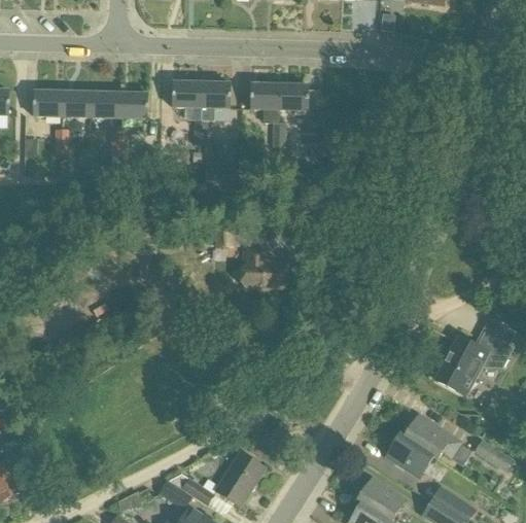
[(201,107),(201,82),(172,82),(172,107),(201,107)]
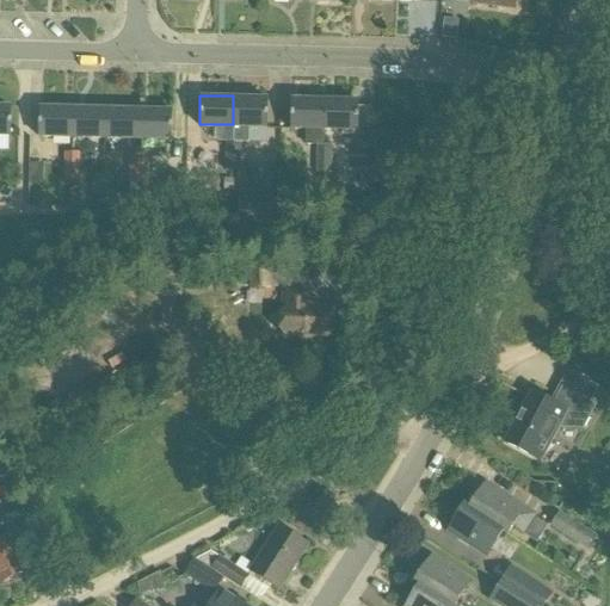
[(233,124),(232,138),(239,140),(247,140),(247,125),(266,125),(266,97),(233,96),(233,124)]
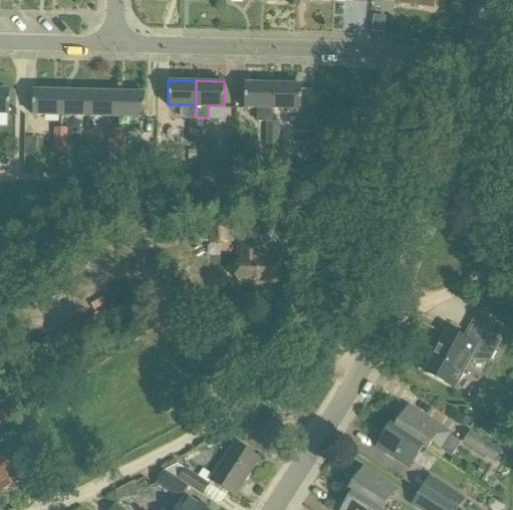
[(244,81),(244,106),(256,106),(256,118),(266,119),(266,118),(272,118),(272,106),(272,82),(244,81)]
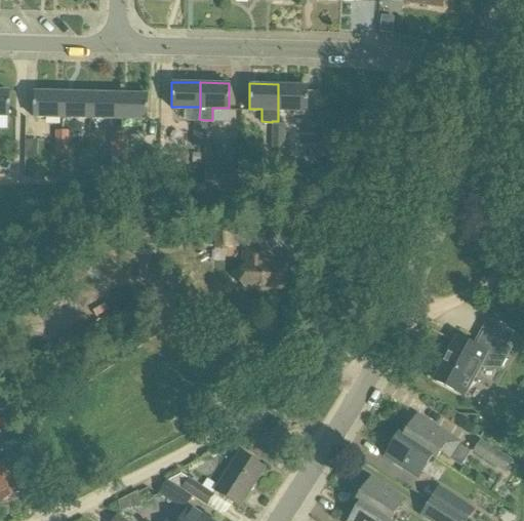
[(307,85),(278,84),(278,109),(307,110),(307,85)]
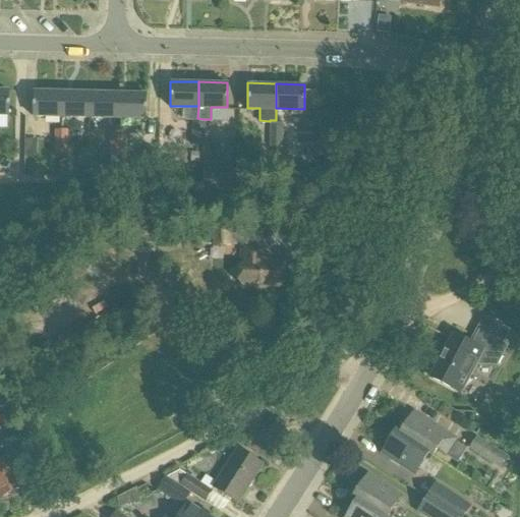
[(0,113),(8,113),(8,89),(0,89),(0,113)]
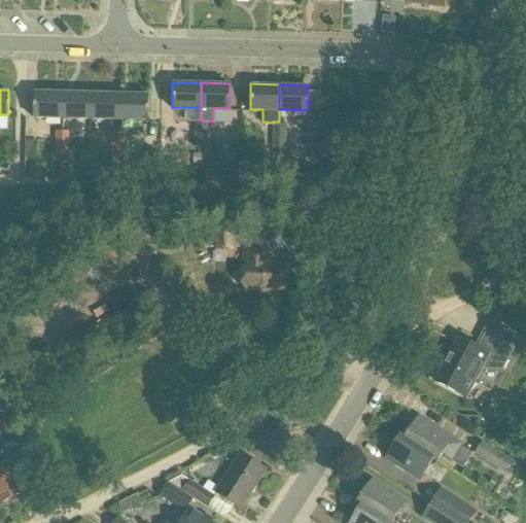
[(33,115),(61,116),(62,92),(34,91),(33,115)]
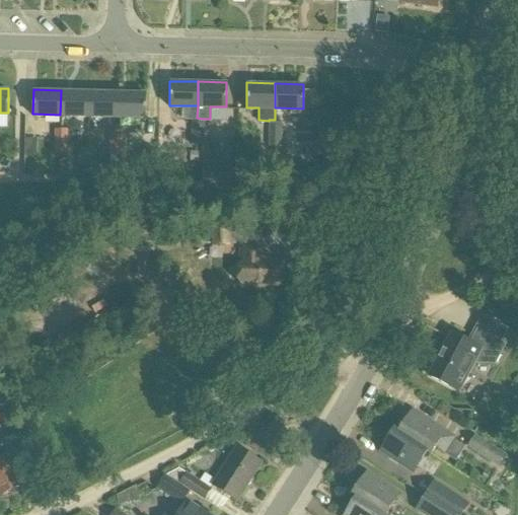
[(60,115),(88,115),(89,90),(61,90),(60,115)]
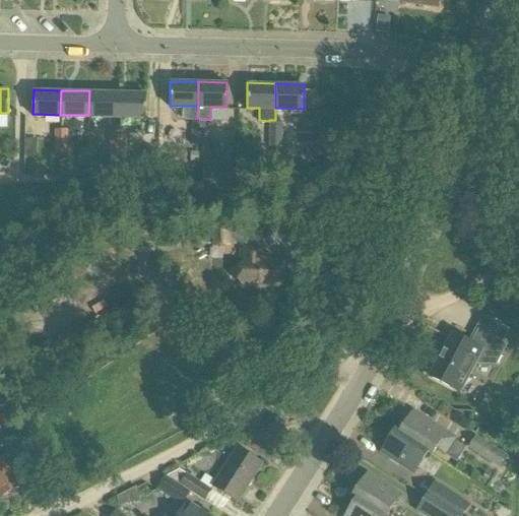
[(88,115),(117,116),(117,91),(89,90),(88,115)]
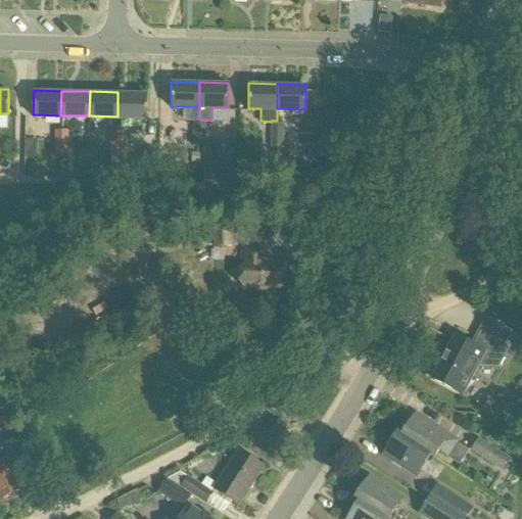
[(146,93),(117,92),(117,116),(145,118),(146,93)]
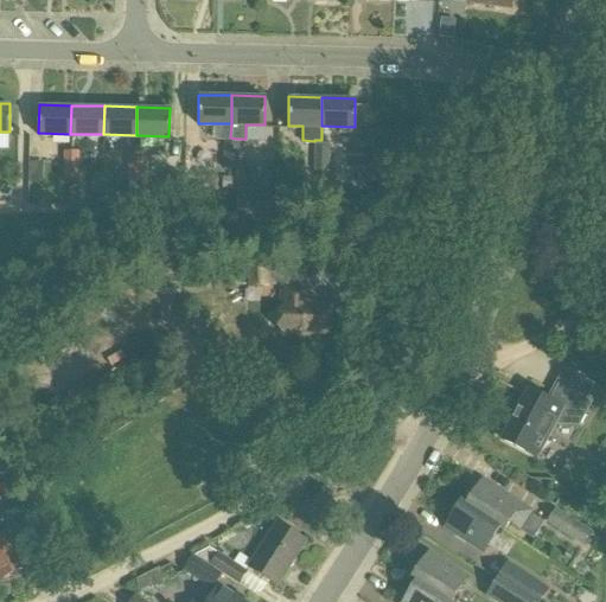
[(224,153),(237,153),(237,139),(230,138),(224,138),(224,153)]
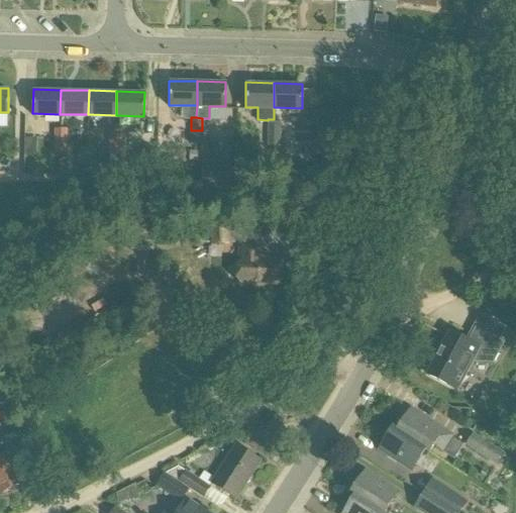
[(268,131),(279,131),(279,119),(274,119),(268,119),(268,120),(268,131)]
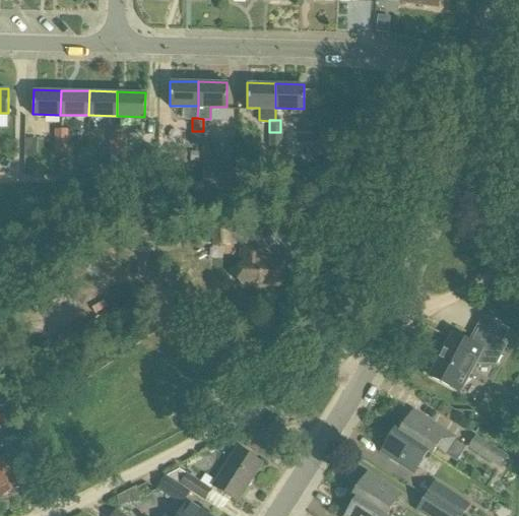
[(55,139),(66,139),(66,127),(55,127),(55,139)]
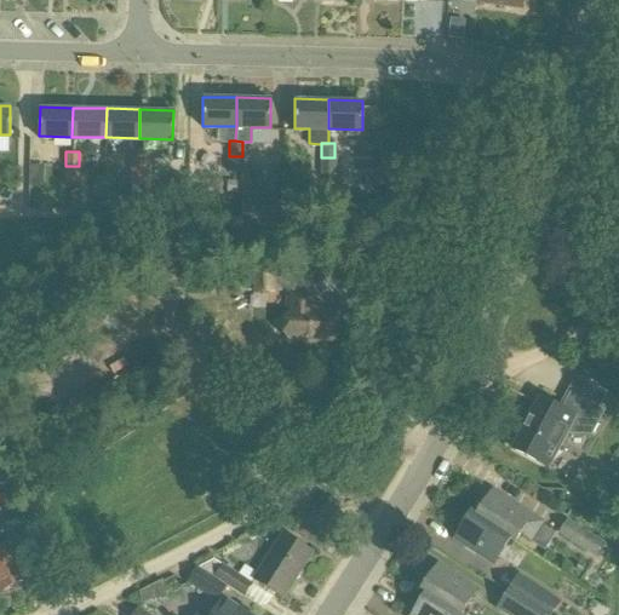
[(131,168),(144,168),(145,154),(131,154),(131,168)]
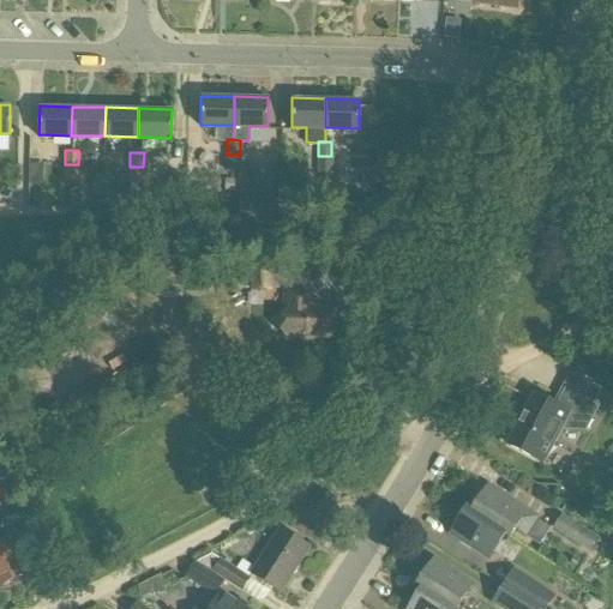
[(240,155),(227,155),(227,169),(240,169),(240,155)]
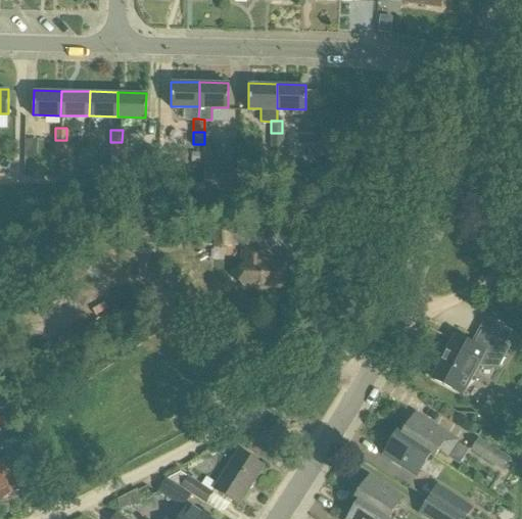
[(282,133),(271,133),(271,145),(282,146),(282,133)]
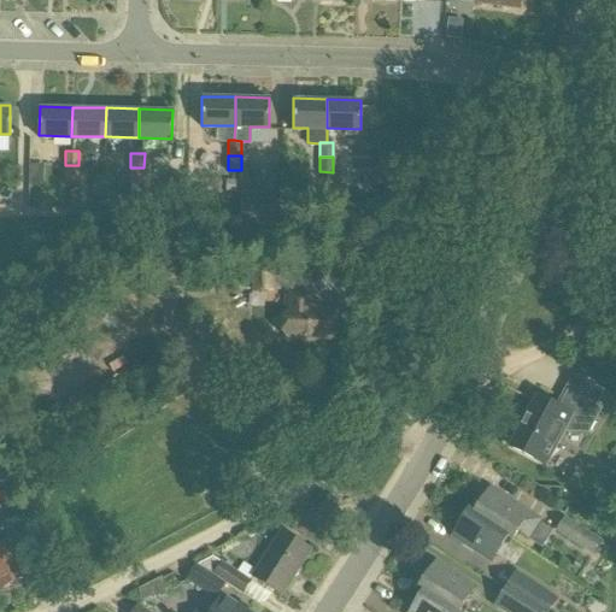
[(41,160),(28,160),(27,184),(41,186),(41,160)]
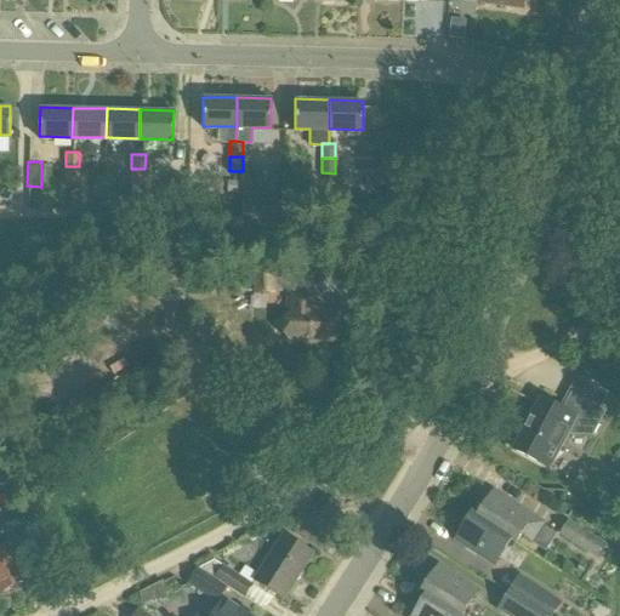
[(79,166),(66,166),(64,181),(79,181),(79,166)]
